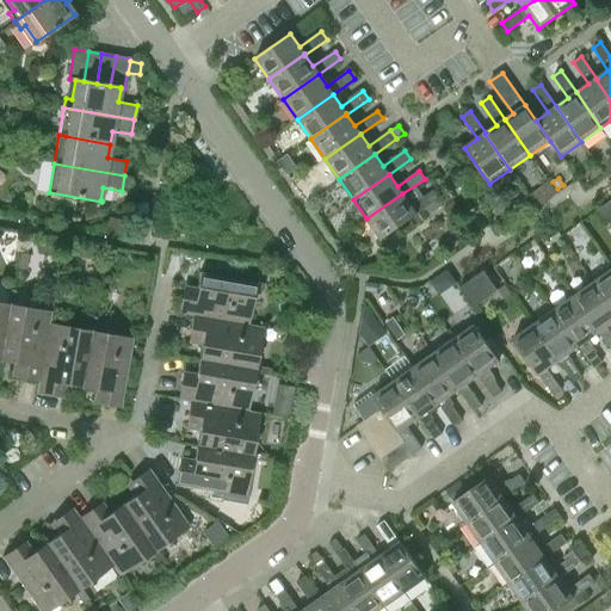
[(402,193),(366,218),(382,240),(418,215),(417,214),(424,209),(427,216),(443,205),(438,199),(439,198),(433,190),(424,197),(415,185),(402,193)]
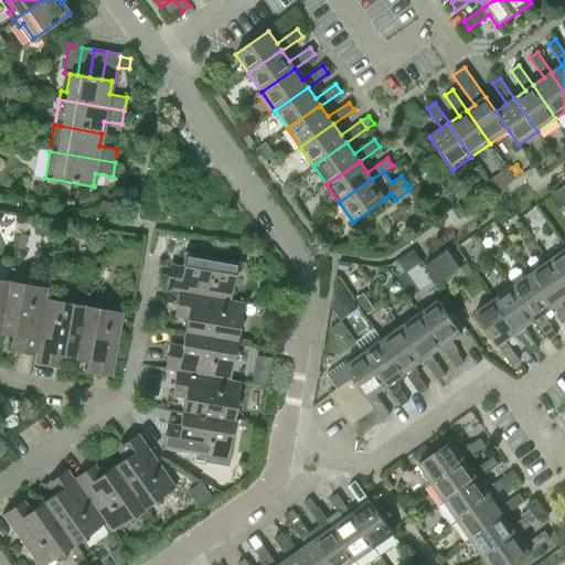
[(564,249),(548,262),(564,284),(564,249)]
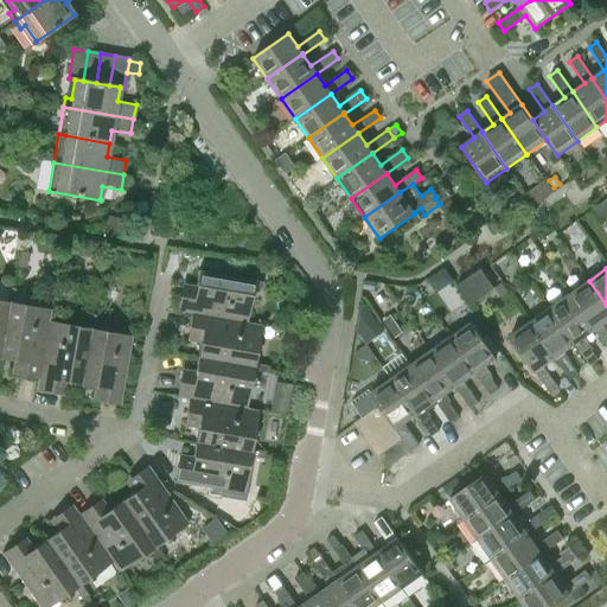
[(493,288),(480,269),(457,286),(470,305),(493,288)]
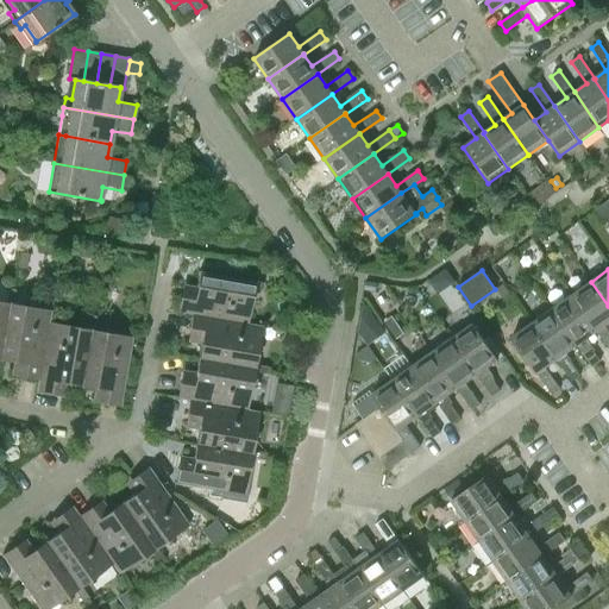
[(182,283),(177,313),(190,315),(192,314),(246,324),(248,324),(253,288),(262,289),(262,283),(198,272),(195,286),(182,283)]
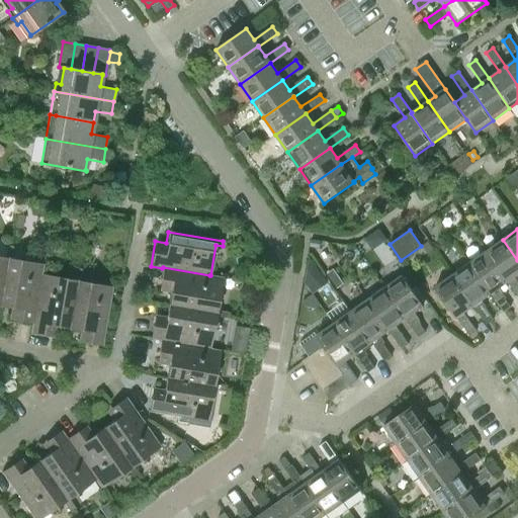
[(517,282),(514,277),(517,273),(517,260),(503,240),(487,251),(508,281),(507,281),(517,296),(517,282)]
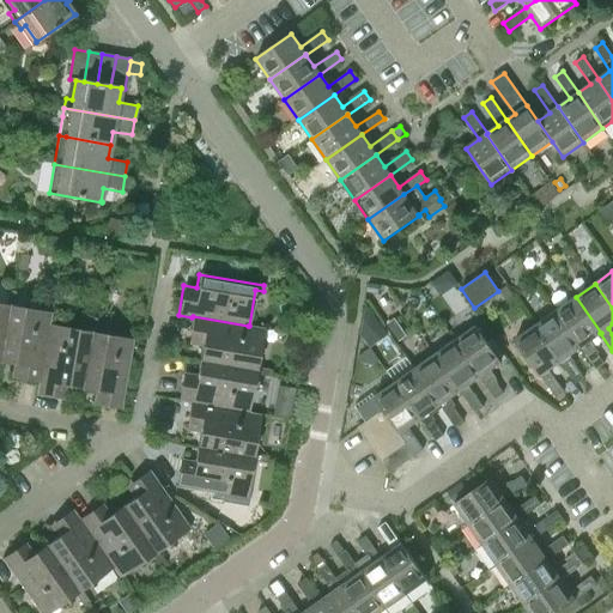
[(507,286),(499,291),(505,299),(513,295),(507,286)]
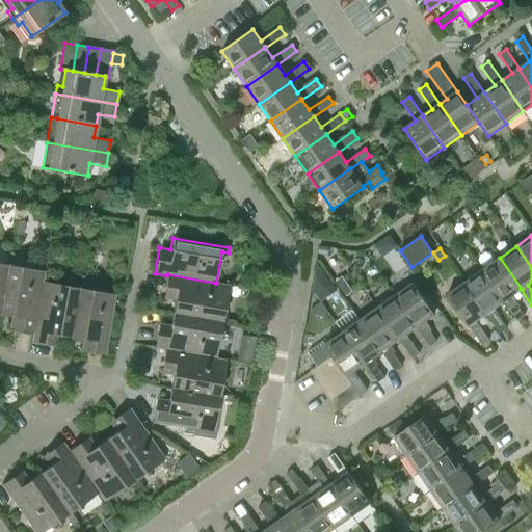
[(510,296),(521,289),(522,289),(500,258),(482,270),(504,301),(503,301),(516,321),(524,316),(510,296)]
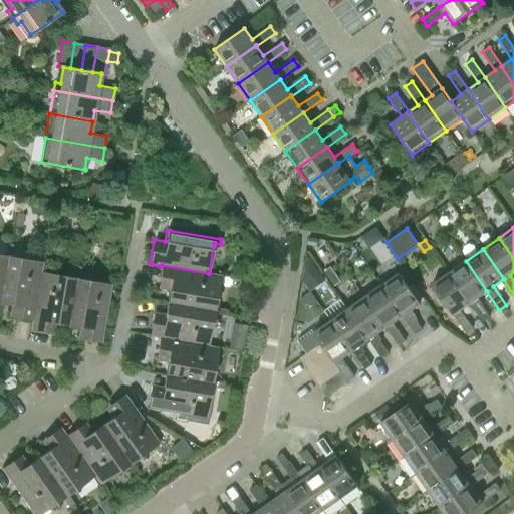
[(0,295),(7,256),(10,257),(11,251),(5,250),(4,256),(0,254),(0,295)]
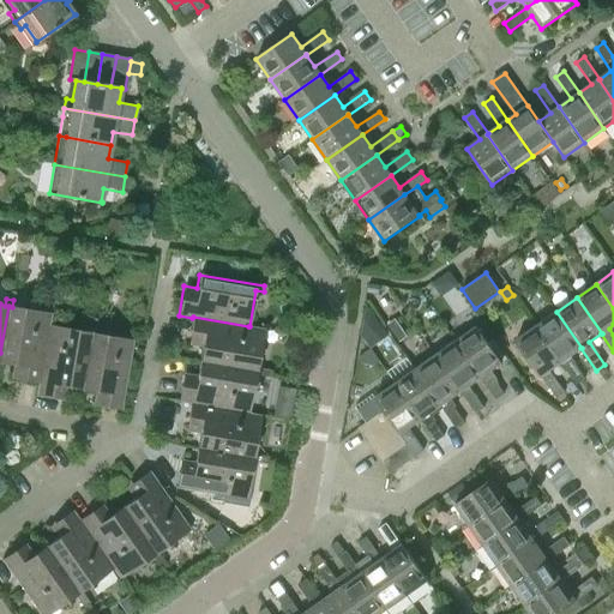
[(8,306),(0,353),(0,362),(12,366),(10,379),(37,384),(38,384),(48,325),(49,325),(50,313),(12,307),(8,306)]
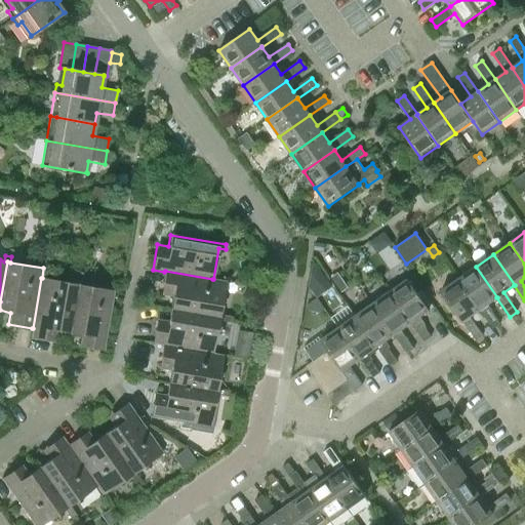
[(480,310),(492,328),(499,324),(486,305),(496,297),(497,297),(476,267),(458,279),(480,310)]
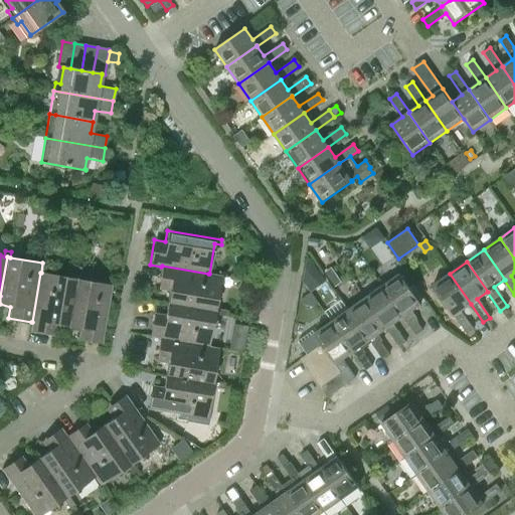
[(161,267),(157,290),(169,292),(167,303),(214,312),(215,309),(220,276),(209,274),(208,274),(162,266),(161,267)]
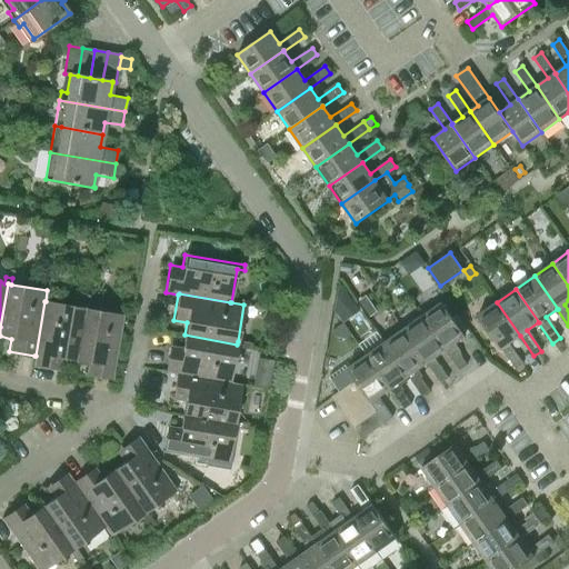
[(35,356),(32,367),(60,371),(62,359),(75,361),(83,308),(87,309),(88,302),(81,301),(80,308),(46,301),(45,301),(36,356),(35,356)]
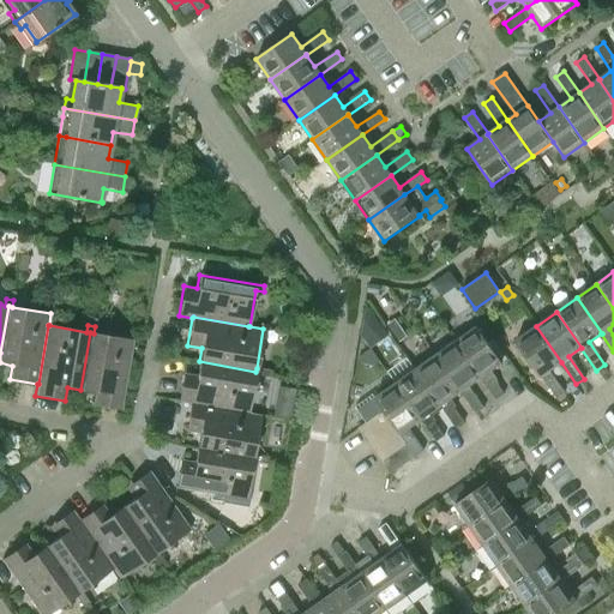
[(476,326),(456,342),(481,377),(481,378),(495,399),(504,393),(488,372),(501,362),(476,326)]
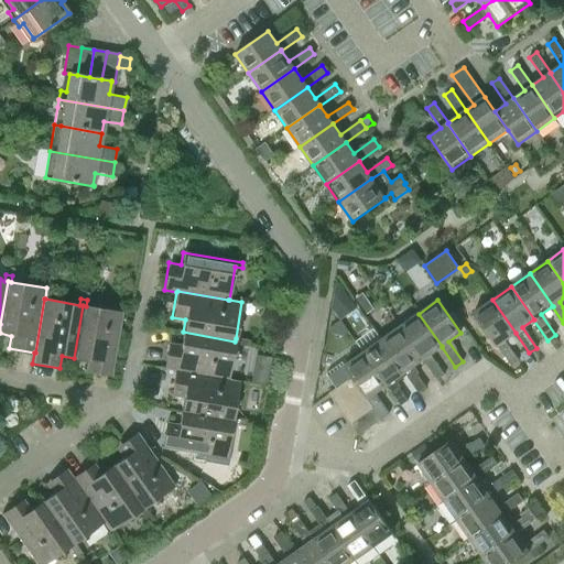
[(505,340),(516,333),(492,300),(474,313),(496,346),(497,346),(511,366),(519,360),(505,340)]
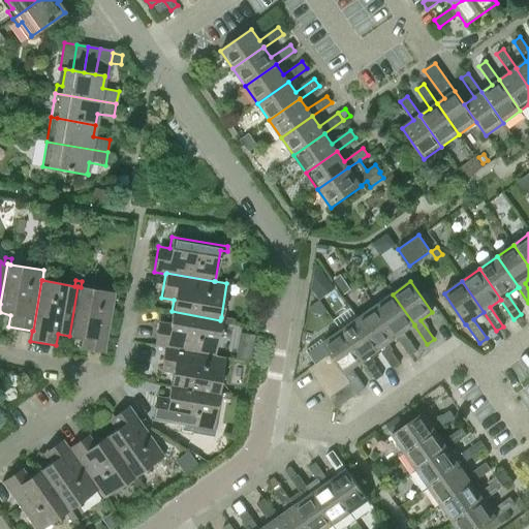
[(78,286),(69,336),(81,338),(79,349),(104,353),(115,292),(81,287),(78,286)]
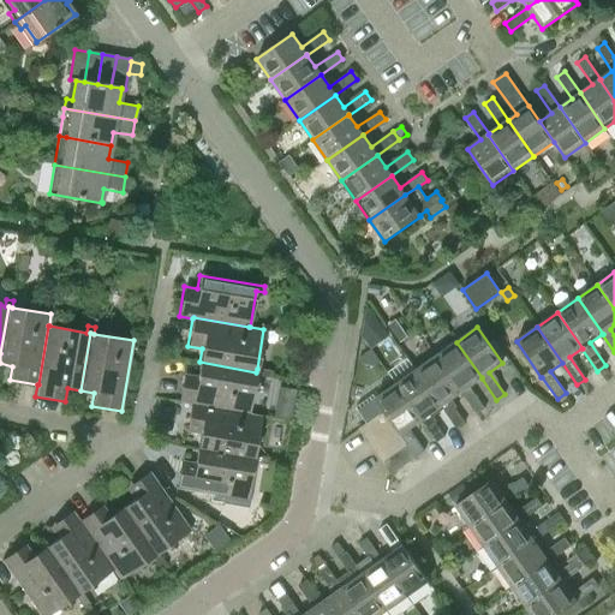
[(470,387),(482,378),(482,377),(457,342),(436,356),(461,392),(477,415),(485,408),(470,387)]
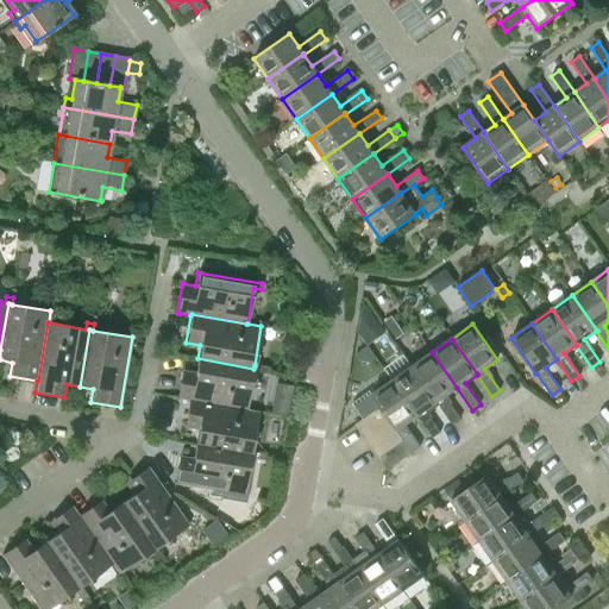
[(445,396),(457,388),(432,352),(412,366),(437,402),(452,425),(460,419),(445,396)]
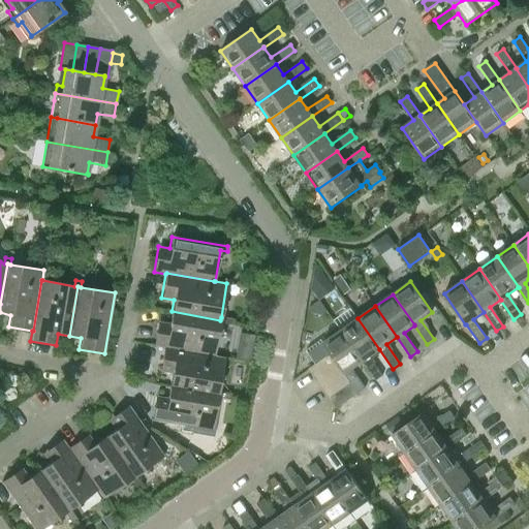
[(157,321),(153,346),(163,348),(163,347),(214,356),(214,355),(220,323),(225,324),(226,318),(221,317),(220,320),(172,311),(169,323),(157,321)]
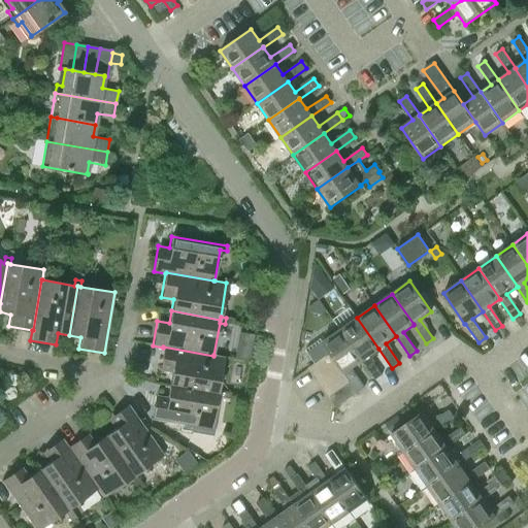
[(368,356),(378,349),(357,318),(340,330),(361,361),(374,380),(382,375),(368,356)]
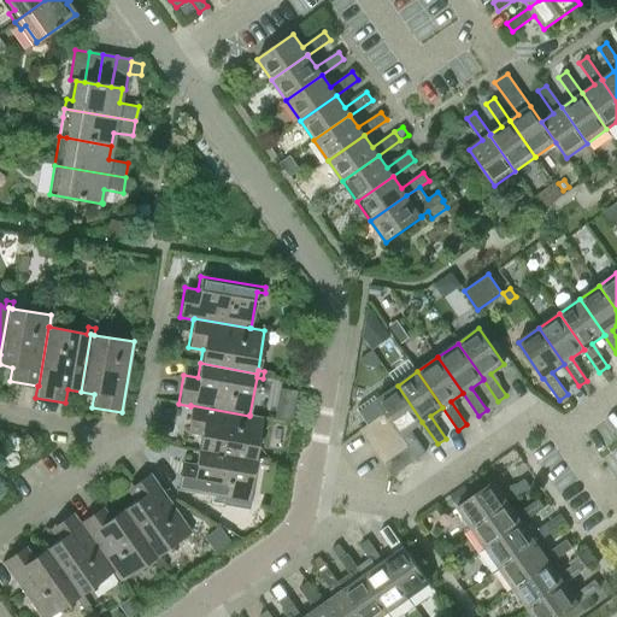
[(393,424),(401,435),(401,436),(403,436),(410,446),(417,458),(425,452),(410,430),(422,422),(398,386),(376,400),(374,397),(356,410),(366,424),(385,412),(393,424)]
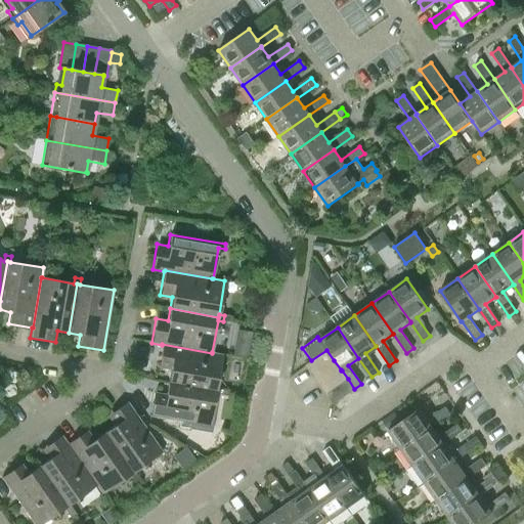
[(162,345),(158,368),(169,370),(167,382),(216,391),(216,388),(222,354),(212,352),(212,353),(162,344),(162,345)]
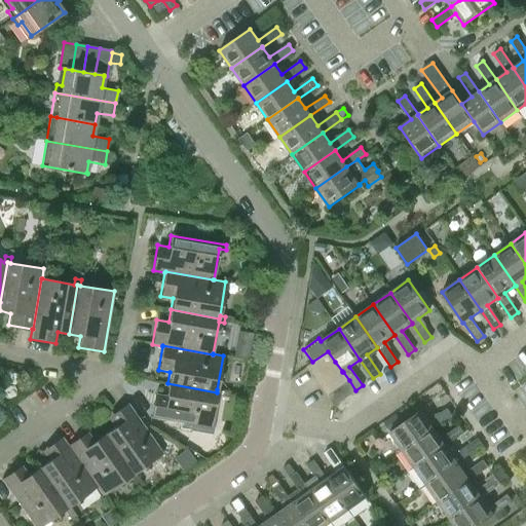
[(307,367),(313,376),(335,362),(328,351),(312,362),(307,367)]
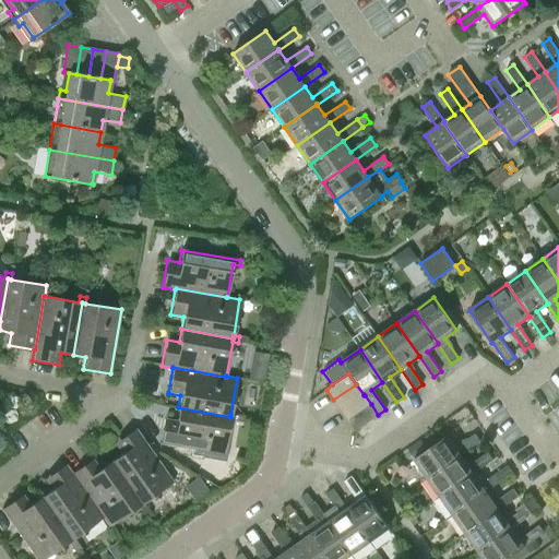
[(341,411),(364,394),(356,384),(333,400),(341,411)]
